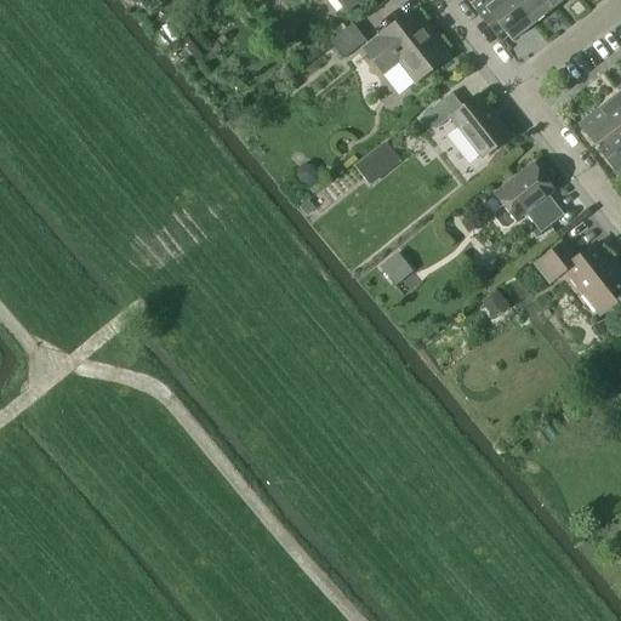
[(337,0),(346,10),(358,0),(337,0)]
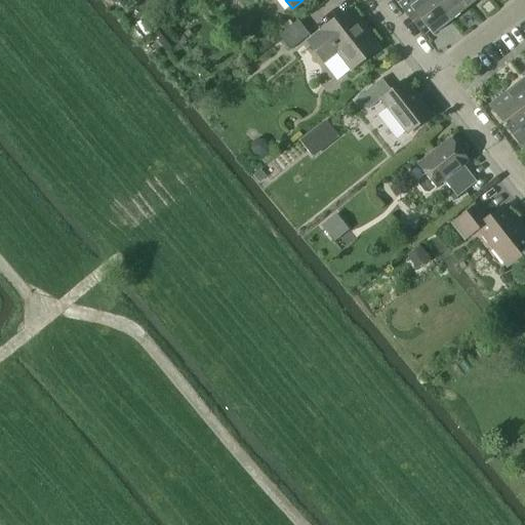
[(403,0),(398,4),(422,35),(429,30),(433,35),(451,21),(434,0),(403,0)]
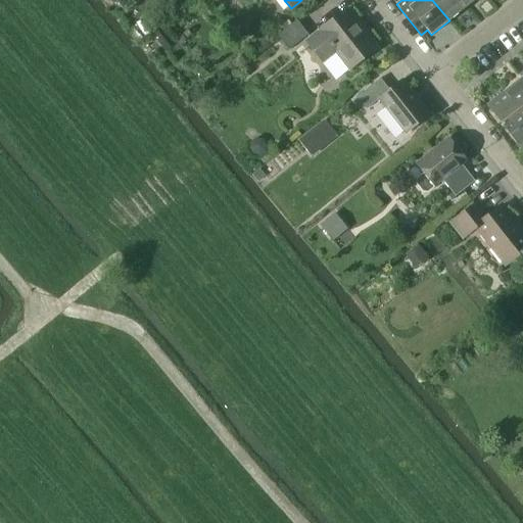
[(432,0),(449,20),(467,7),(461,0),(432,0)]
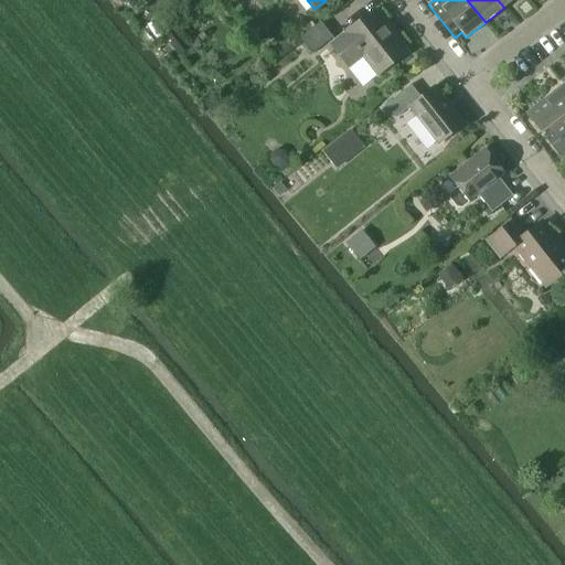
[(375,10),(330,45),(349,70),(362,59),(375,76),(407,51),(375,10)]
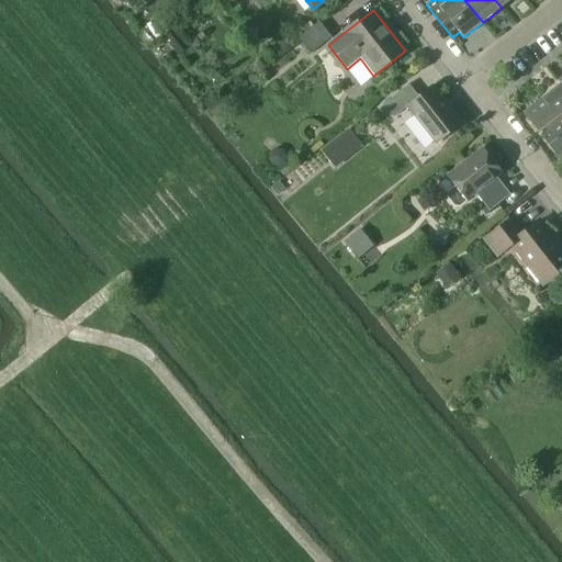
[(332,37),(319,22),(299,38),(311,54),(332,37)]
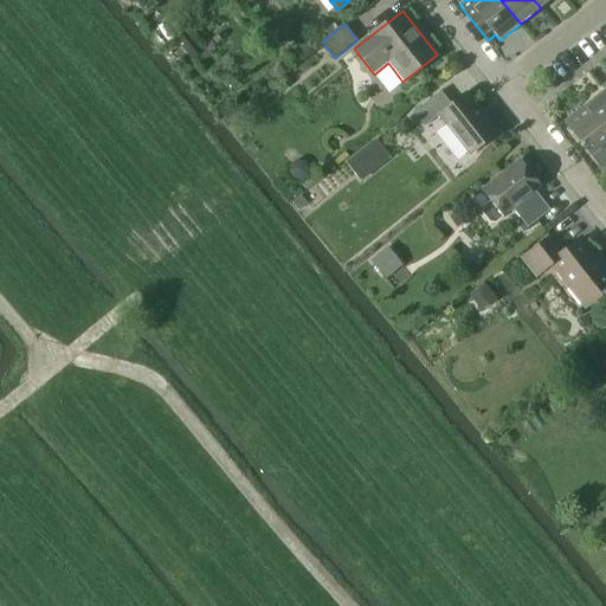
[(605,90),(585,105),(605,131),(605,90)]
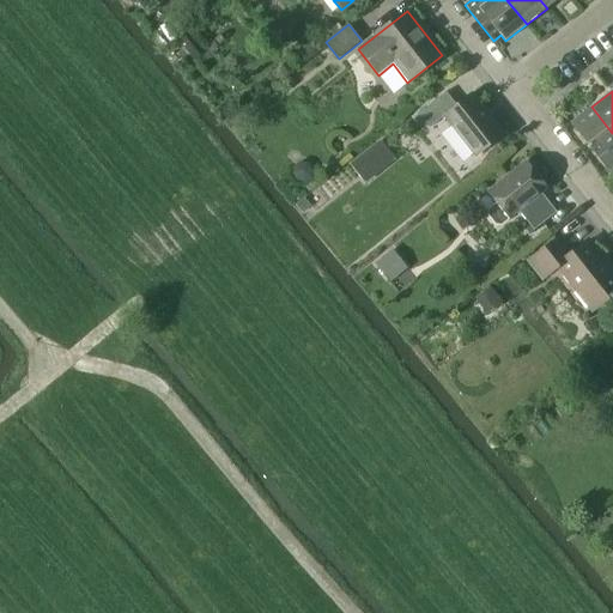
[(429,129),(444,116),(475,156),(504,134),(491,117),(492,116),(487,110),(486,111),(472,93),(456,105),(445,92),(418,115),(429,129)]
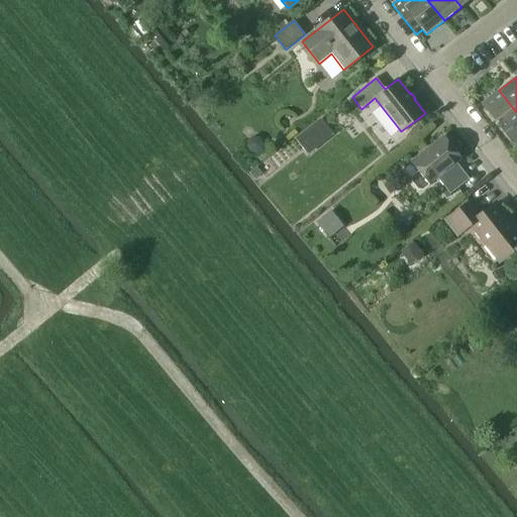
[(516,112),(499,90),(481,104),(503,132),(504,132),(513,143),(516,139),(516,112)]
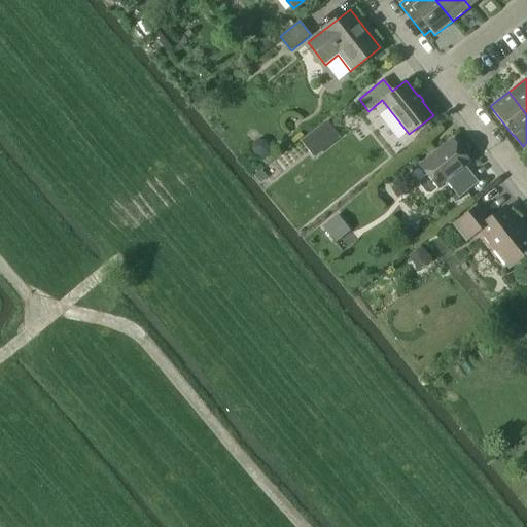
[(267,152),(269,146),(266,141),(258,139),(252,143),(251,149),(254,155),(261,156),(267,152)]
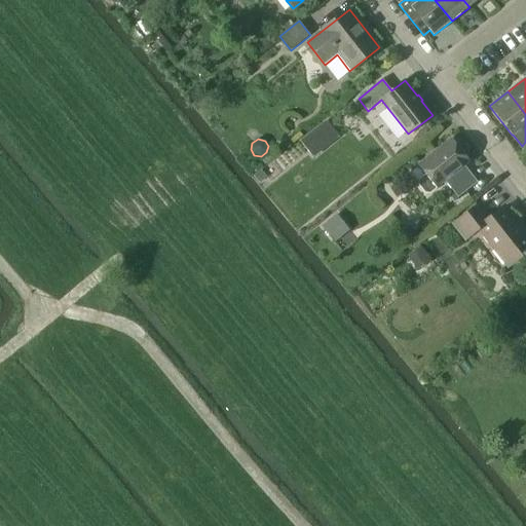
[(430,193),(438,187),(445,181),(458,198),(478,182),(464,165),(470,161),(451,139),(419,164),(427,174),(419,180),(419,185),(425,193),(430,193)]
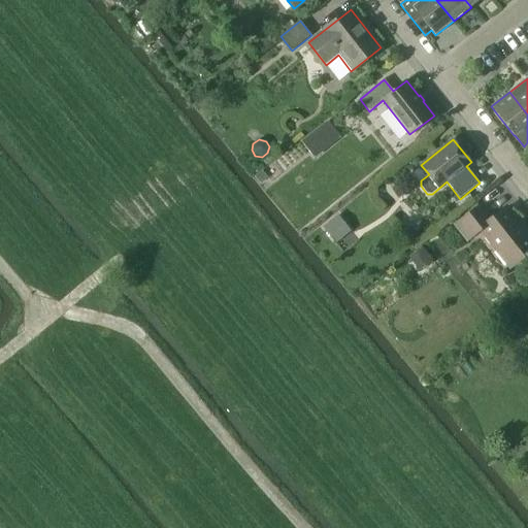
[(255,176),(261,185),(269,178),(263,170),(255,176)]
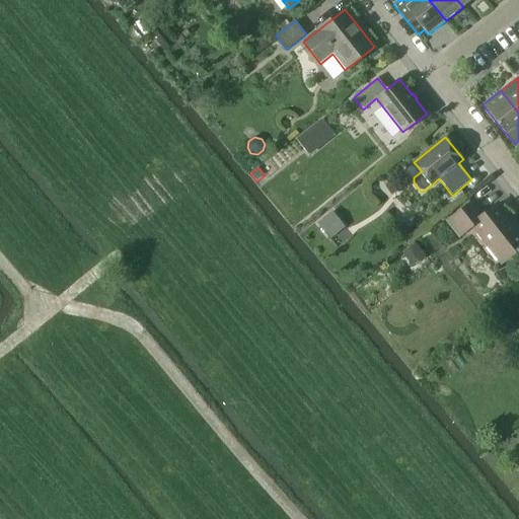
[(518,229),(498,203),(486,213),(474,199),(448,220),(460,235),(472,225),(502,263),(518,248),(518,229)]
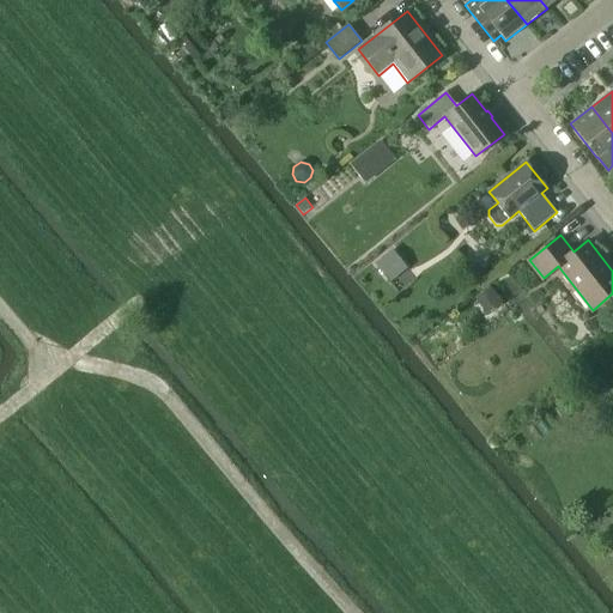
[(394,250),(375,265),(389,281),(407,267),(394,250)]
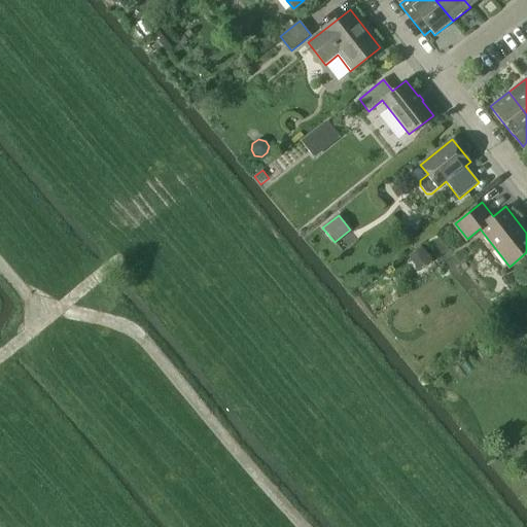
[(422,246),(409,256),(419,271),(430,262),(427,257),(429,256),(422,246)]
